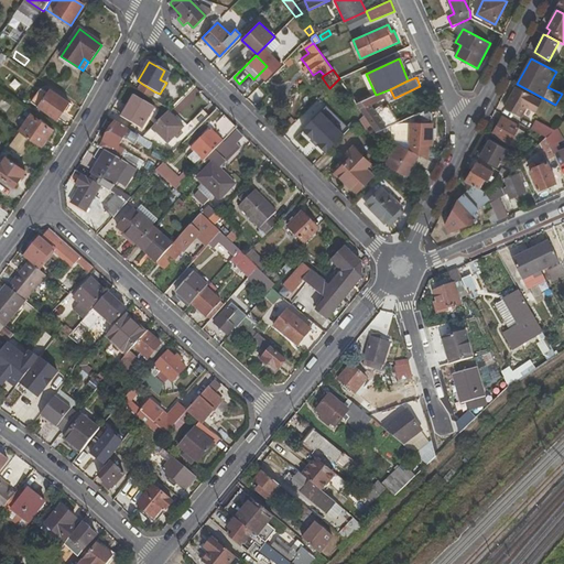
[(154,91),(142,84),(139,90),(151,98),(154,91)]
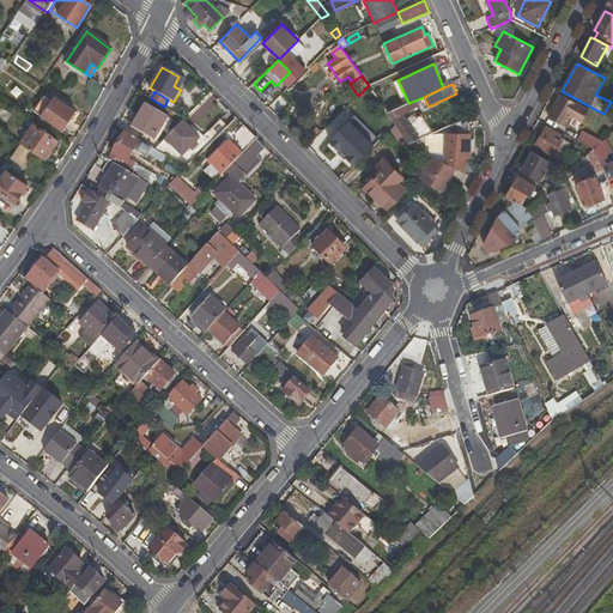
[(395,110),(384,93),(377,98),(384,108),(387,113),(395,110)]
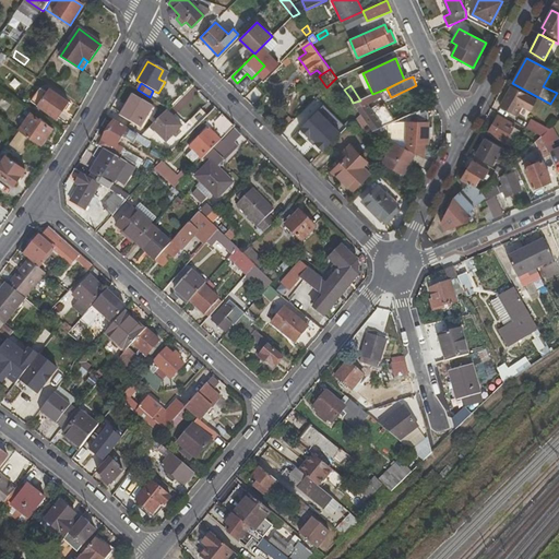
[(32,100),(57,118),(68,102),(50,88),(47,92),(40,87),(32,100)]
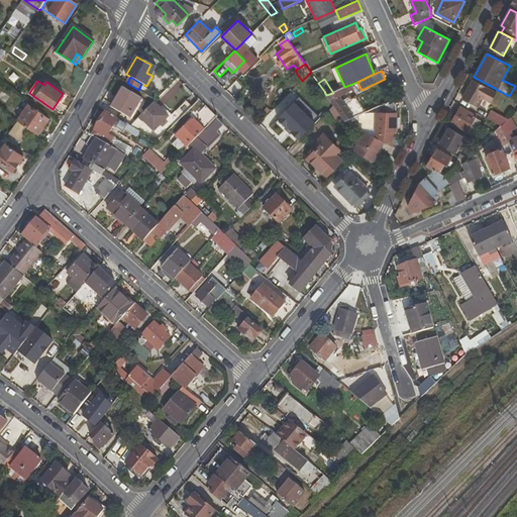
[(491,104),(496,94),(472,81),(460,100),(478,108),(483,99),(491,104)]
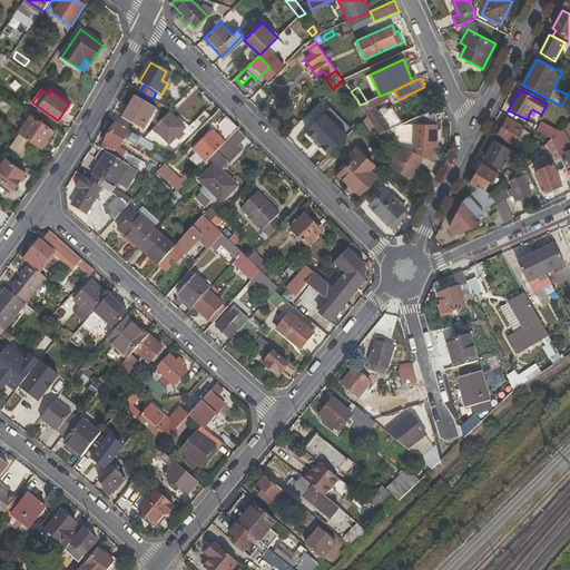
[(382,100),(380,96),(367,102),(360,105),(367,116),(375,127),(380,134),(381,134),(402,124),(391,108),(380,115),(373,105),(382,100)]
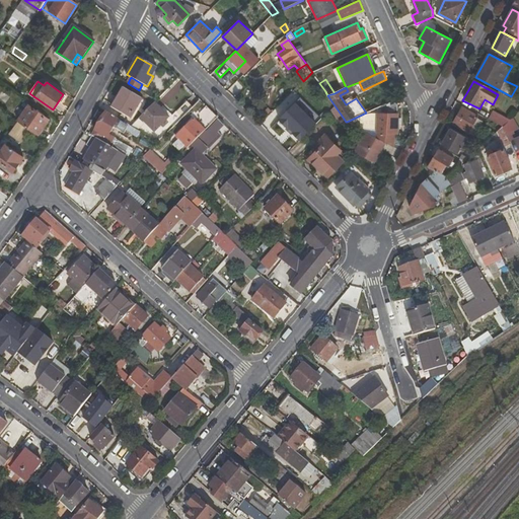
[(113,106),(129,118),(140,98),(124,88),(113,106)]
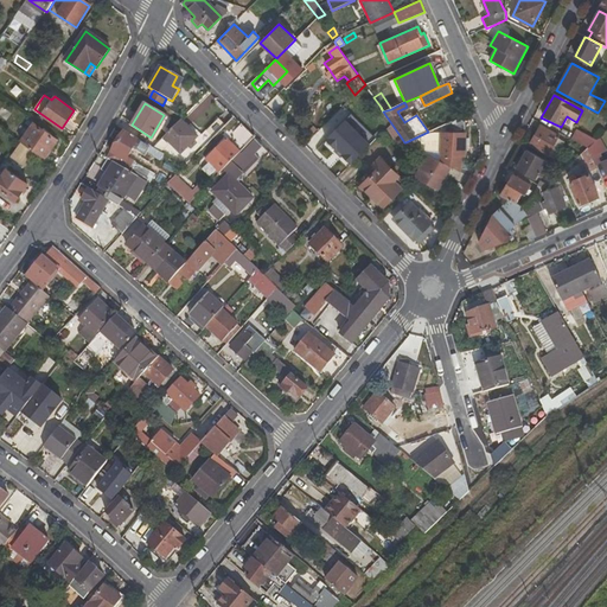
[(372,113),(383,128),(391,123),(383,112),(381,107),(372,113)]
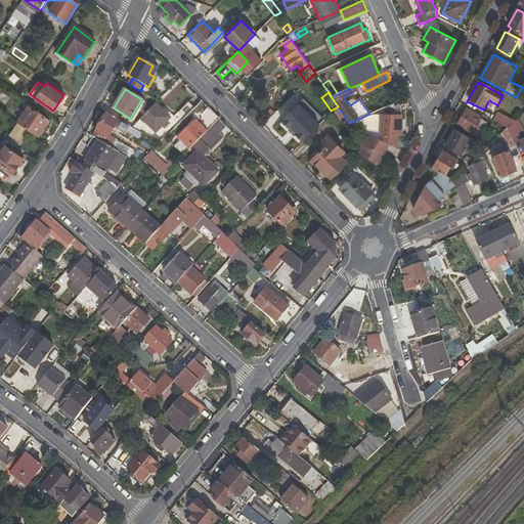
[(399,134),(403,134),(404,98),(386,106),(386,137),(399,138),(399,134)]
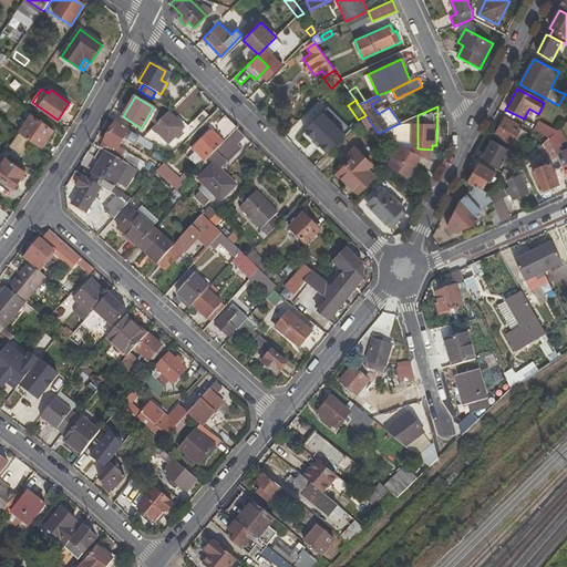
[(193,122),(198,129),(210,116),(204,110),(193,122)]
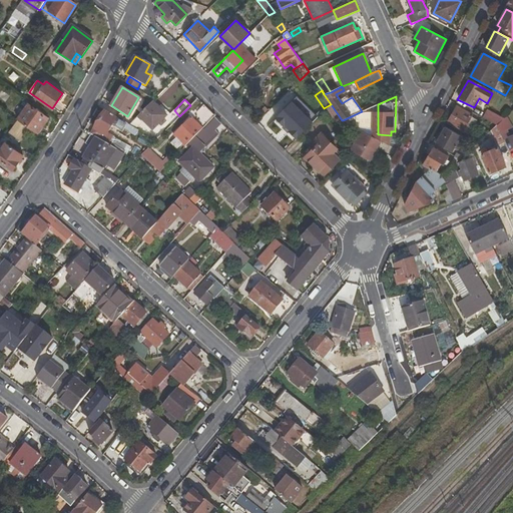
[(166,116),(152,102),(139,115),(153,129),(166,116)]
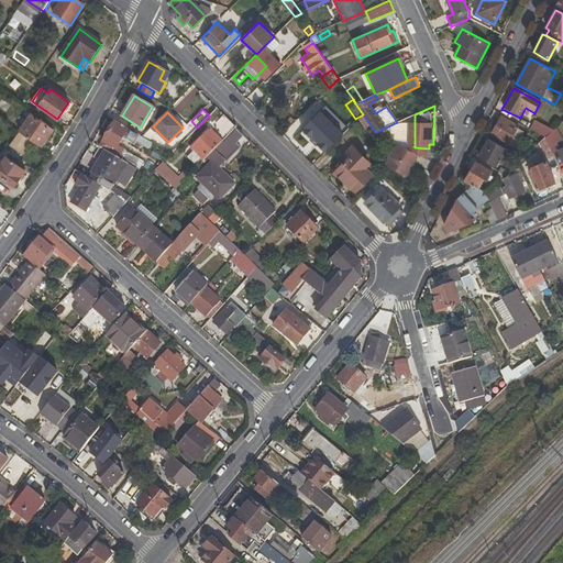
[(53,130),(31,114),(19,131),(42,146),(53,130)]
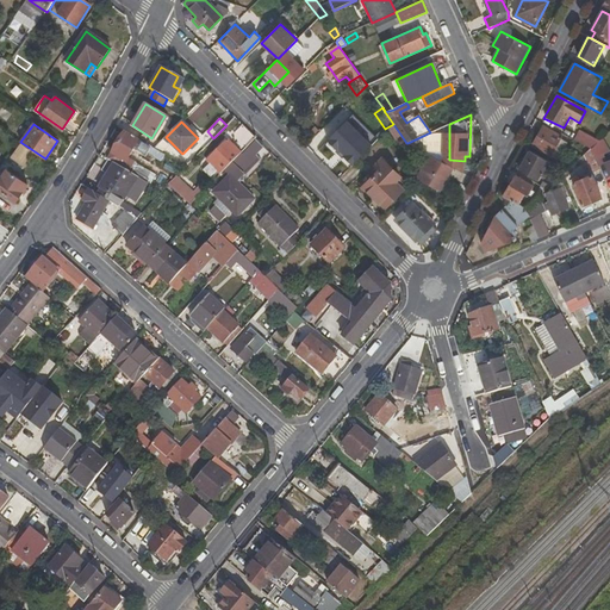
[(213,181),(235,160),(256,138),(242,124),(206,160),(210,163),(203,170),(213,181)]
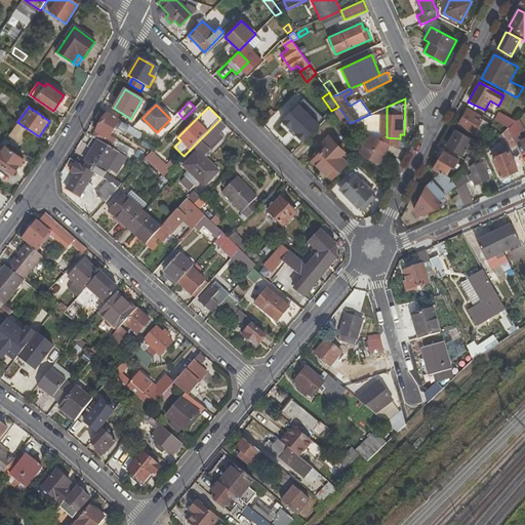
[(332,113),(338,122),(346,117),(338,107),(332,113)]
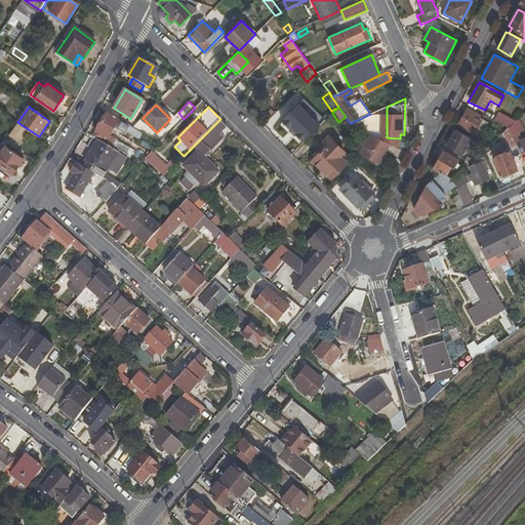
[(458,126),(474,134),(482,118),(468,109),(458,126)]
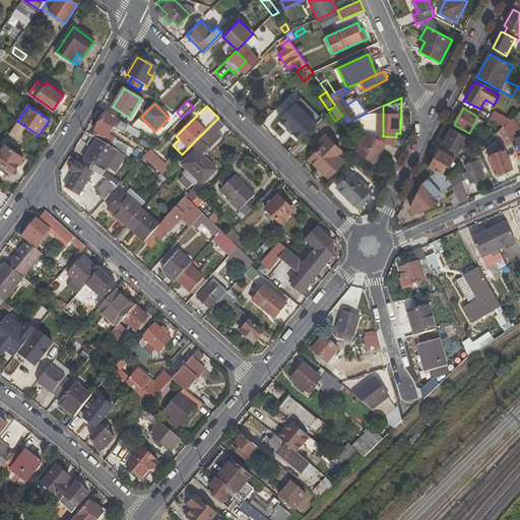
[(276,126),(287,115),(280,109),(270,120),(276,126)]
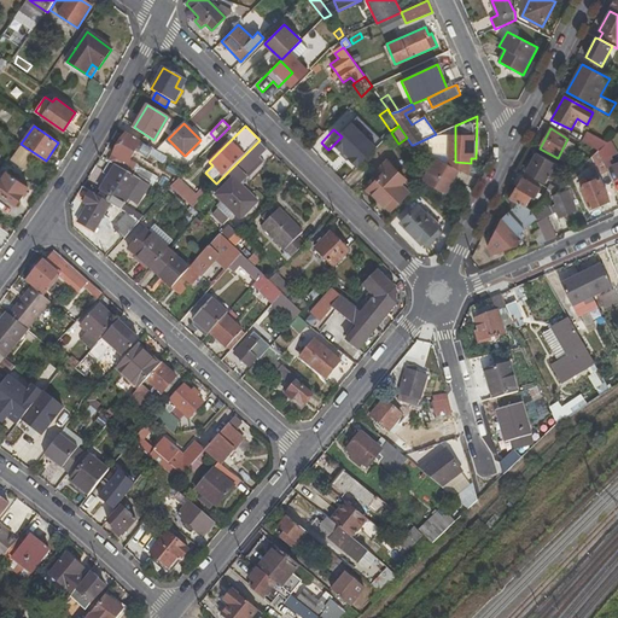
[(596,150),(599,149),(605,143),(586,132),(581,141),(596,150)]
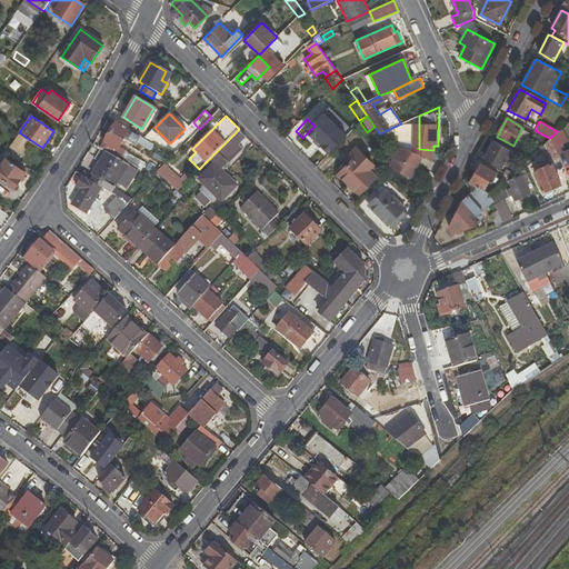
[(137,146),(141,137),(117,122),(105,142),(118,151),(125,139),(137,146)]
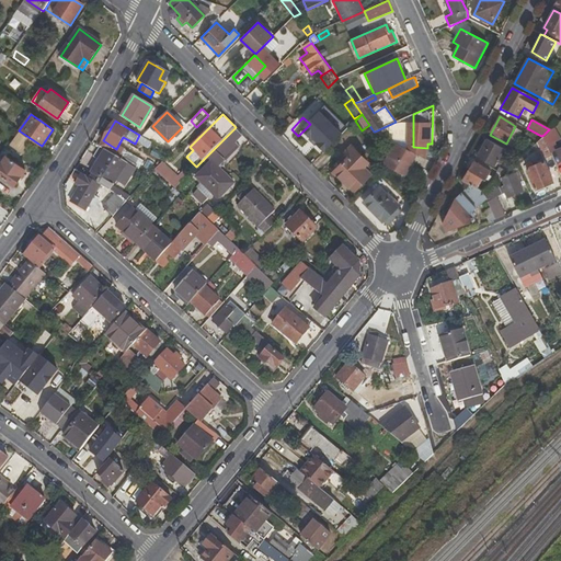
[(240,147),(235,141),(242,134),(236,127),(216,147),(221,151),(197,176),(218,198),(233,184),(218,169),(240,147)]
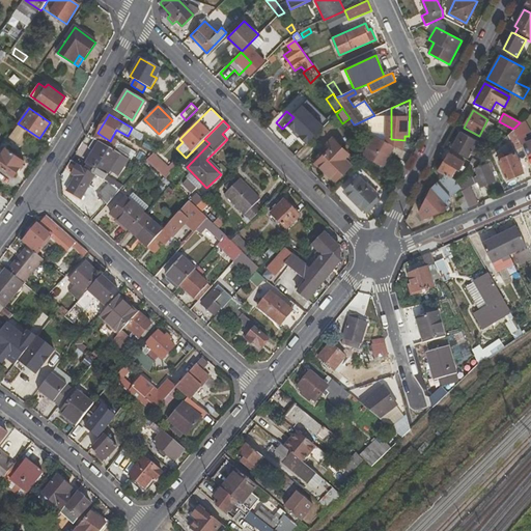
[(300,148),(314,133),(304,122),(292,134),(289,131),(286,135),(300,148)]
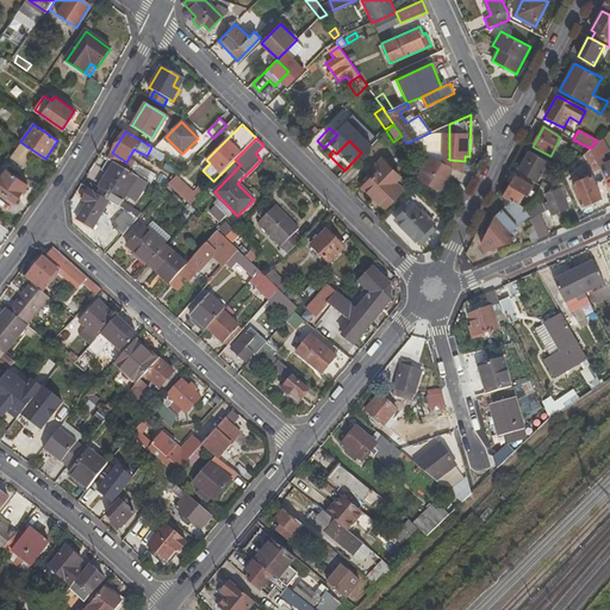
[(596,161),(604,157),(597,141),(591,147),(596,161)]
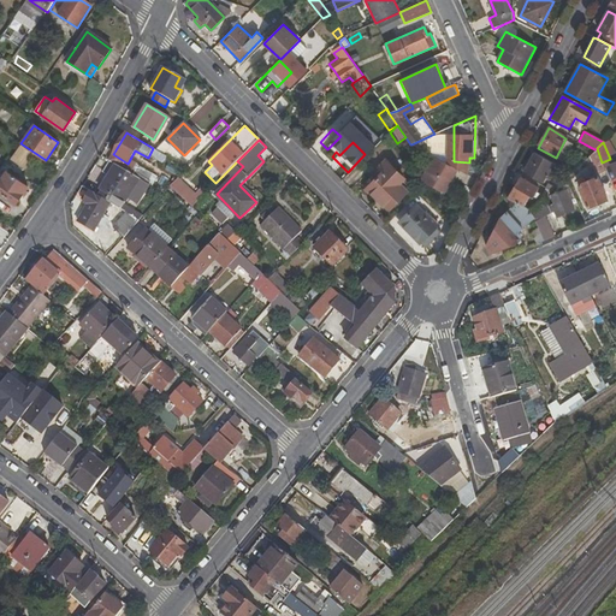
[(594,149),(588,155),(598,176),(606,172),(602,163),(597,148),(594,149)]
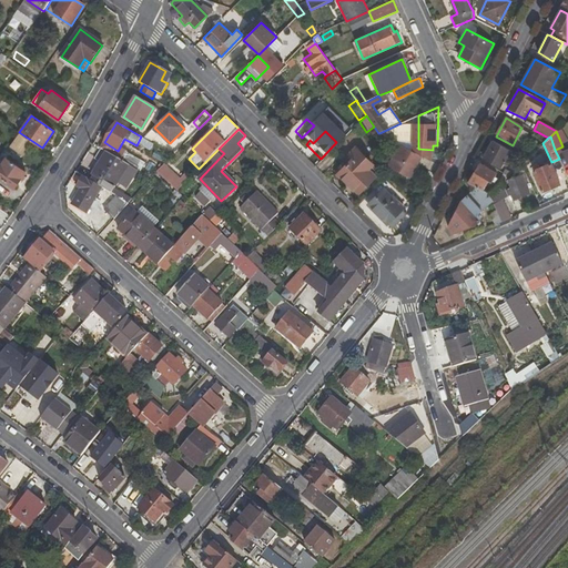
[(483,159),(499,169),(509,150),(493,141),(483,159)]
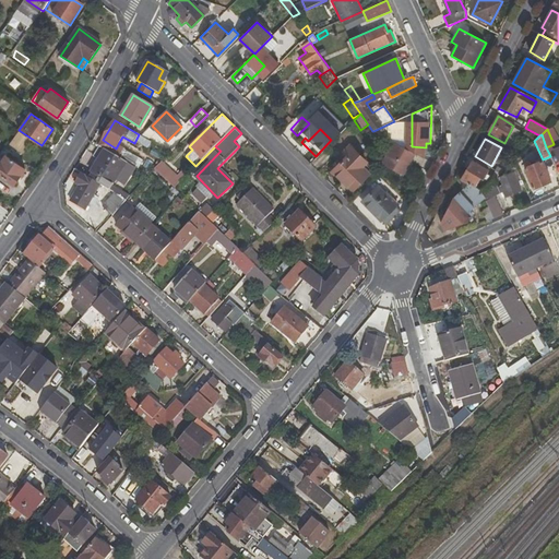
[(412,163),(416,165),(428,171),(432,163),(394,143),(383,164),(405,175),(412,163)]
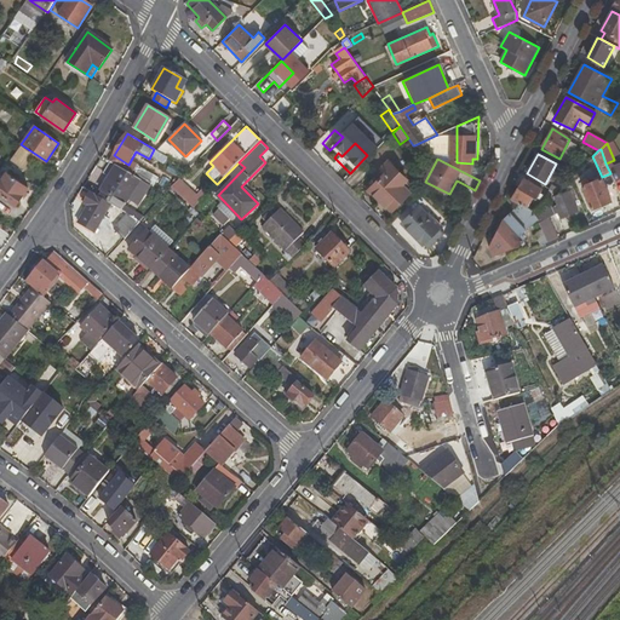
[(407,181),(389,161),(382,168),(386,174),(379,182),(373,176),(365,184),(379,199),(382,196),(394,207),(409,193),(402,185),(407,181)]
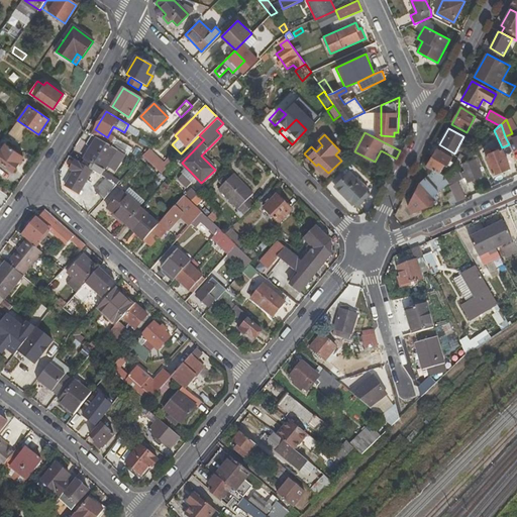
[(89,151),(97,138),(92,135),(84,148),(89,151)]
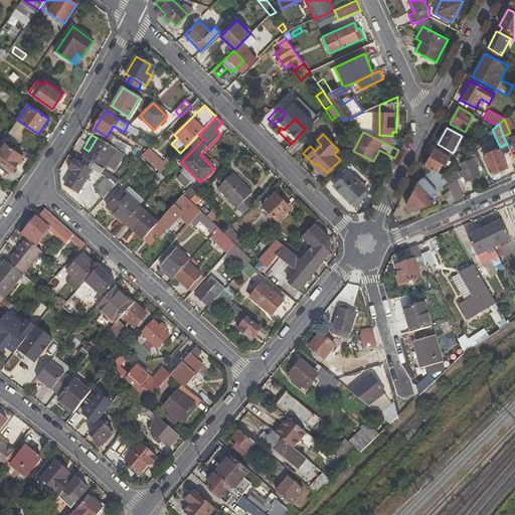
[(104,169),(108,163),(116,149),(111,146),(97,138),(89,151),(84,158),(104,169)]
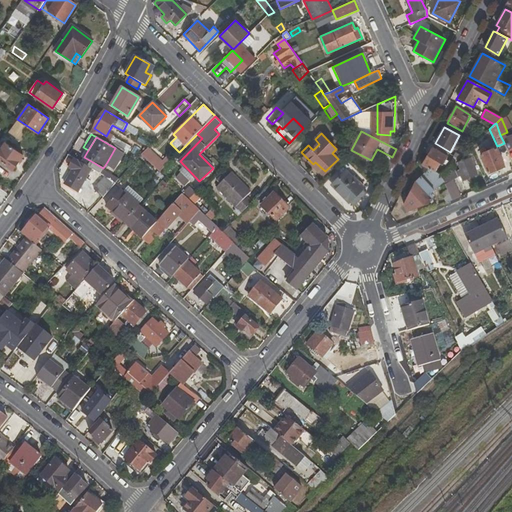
[(115,148),(120,151),(127,155),(132,147),(114,137),(110,145),(115,148)]
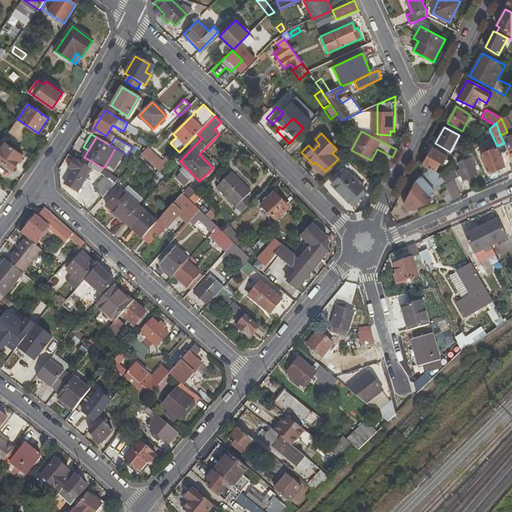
[(315,139),(308,145),(313,150),(319,144),(315,139)]
